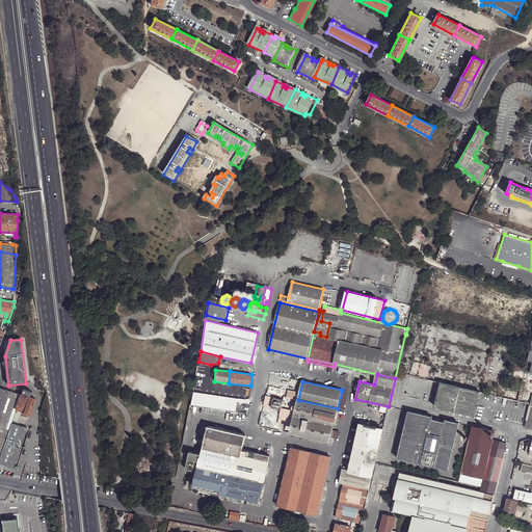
[(441,382),(435,406),(473,416),(479,391),(441,382)]
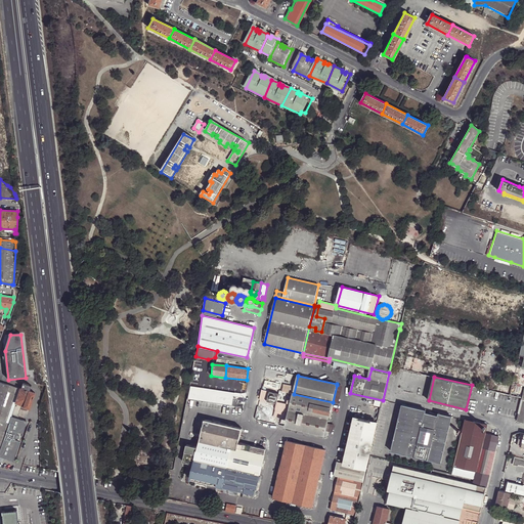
[(20,389),(0,382),(0,448),(11,416),(11,415),(15,403),(15,402),(20,389)]
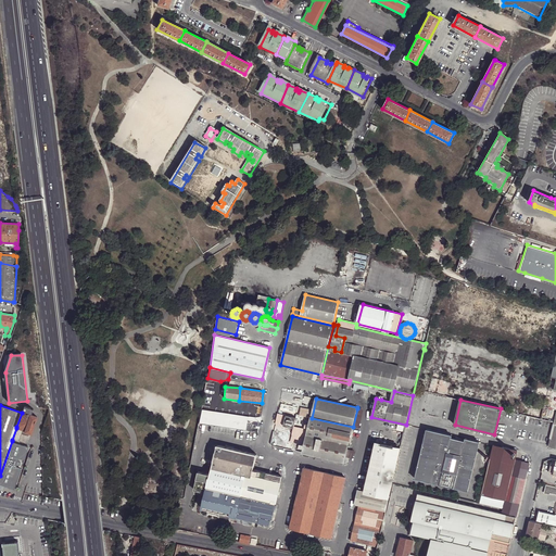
[(364,409),(357,408),(353,427),(355,427),(359,428),(364,409)]
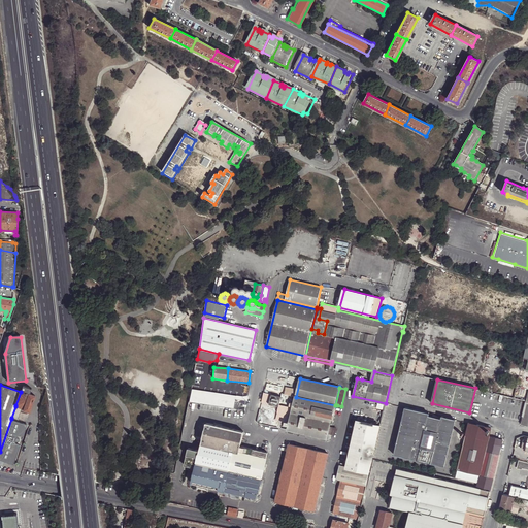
[(21,392),(15,405),(25,408),(24,409),(30,411),(35,395),(30,394),(29,395),(21,392)]
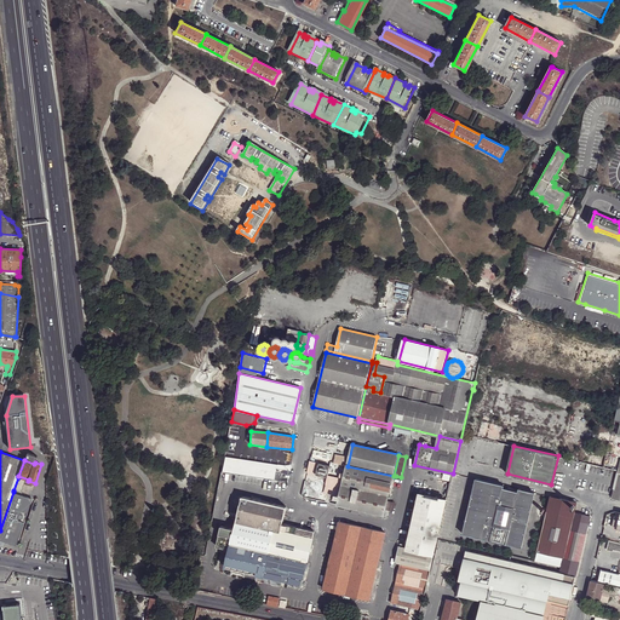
[(329,476),(332,465),(320,463),(317,474),(329,476)]
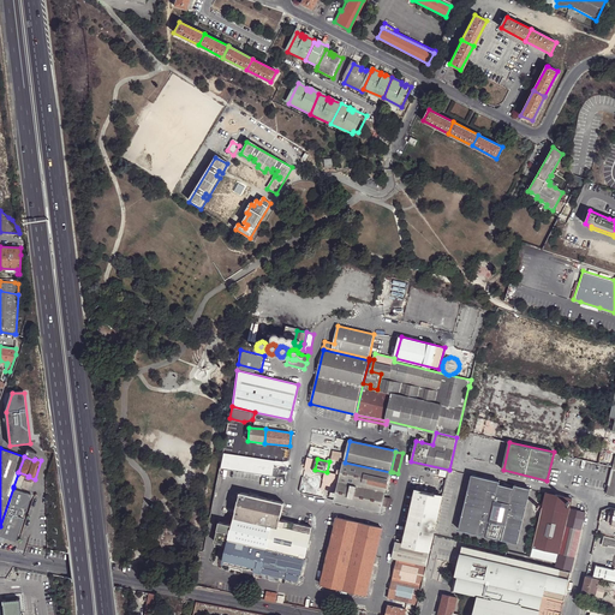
[(382,511),(383,505),(384,497),(390,472),(345,463),(344,463),(338,493),(334,491),(334,495),(336,495),(335,501),(382,511)]
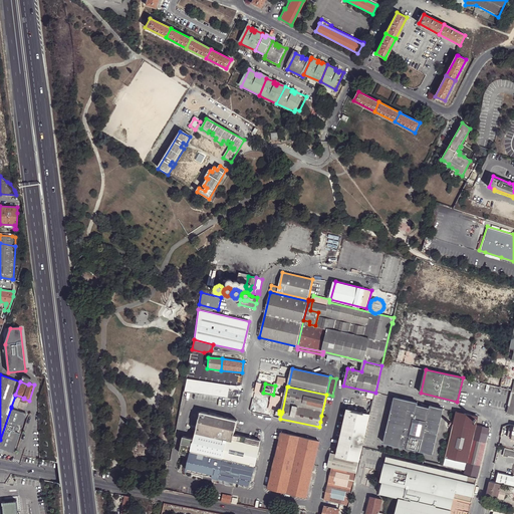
[(15,396),(11,407),(17,409),(21,398),(15,396)]
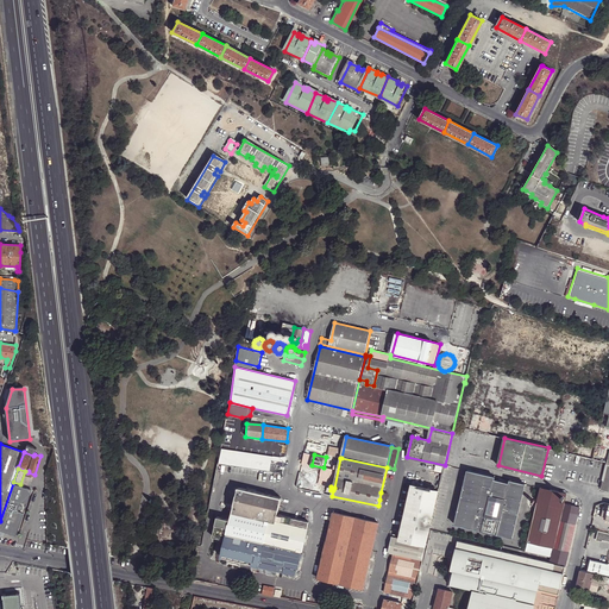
[(495,477),(469,471),(464,489),(454,525),(513,539),(526,484),(510,481),(509,483),(495,479),(495,477)]
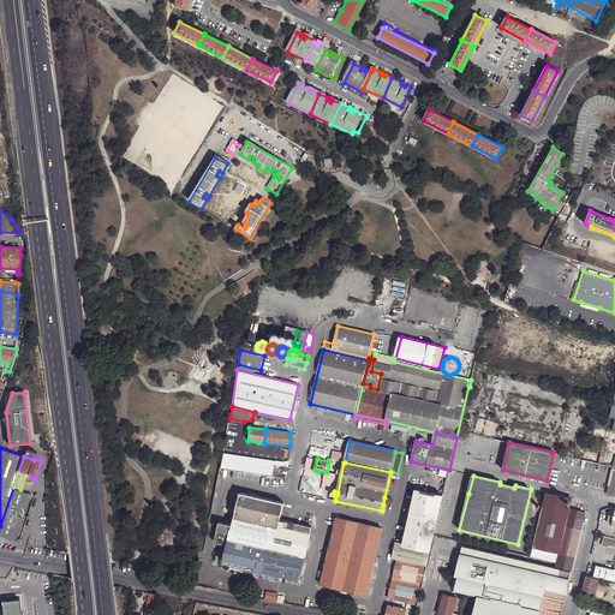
[(406,535),(404,544),(404,545),(430,551),(443,495),(422,490),(423,487),(418,485),(406,535)]
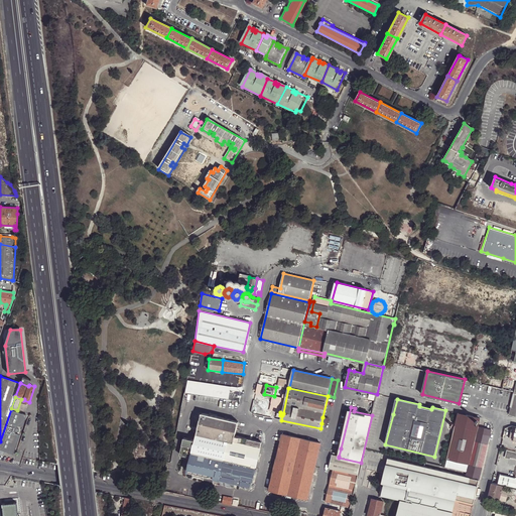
[(25,414),(11,409),(0,441),(0,448),(7,452),(12,450),(25,414)]
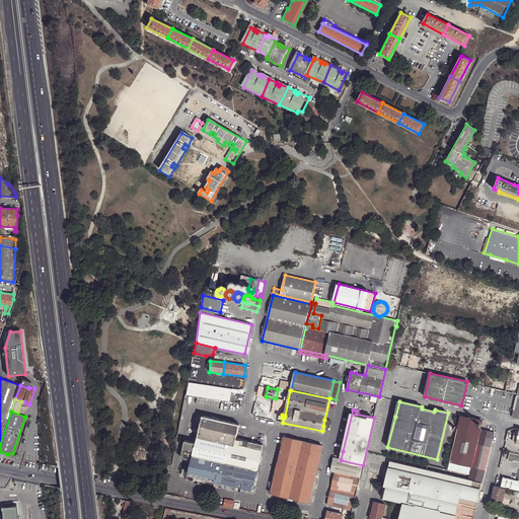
[(484,421),(461,415),(455,436),(449,461),(472,466),(484,421)]
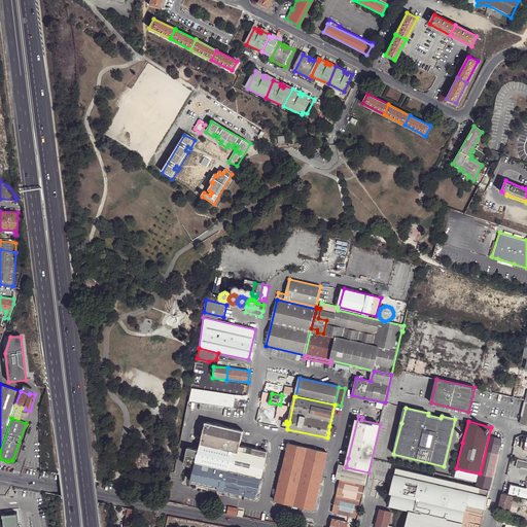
[(207,422),(202,443),(240,451),(241,446),(244,431),(207,422)]
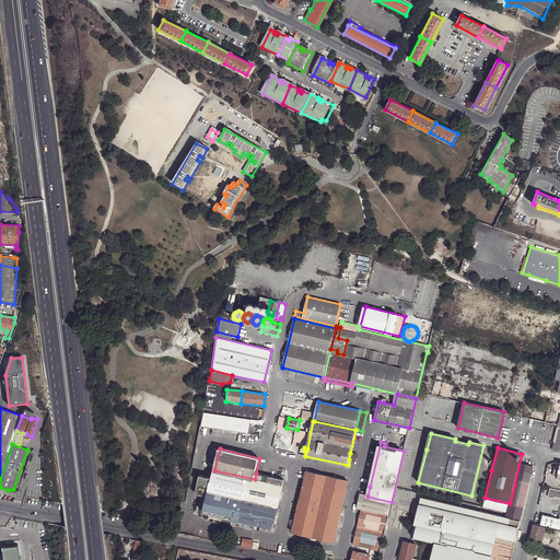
[(255,479),(214,470),(212,478),(208,497),(207,501),(207,503),(205,513),(210,514),(209,518),(222,522),(223,517),(273,528),(283,486),(277,485),(255,479)]
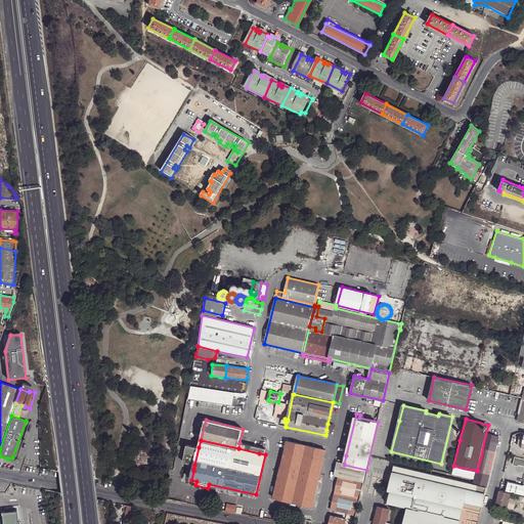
[(301,505),(313,508),(313,506),(325,451),(325,450),(287,441),(273,498),(301,505)]
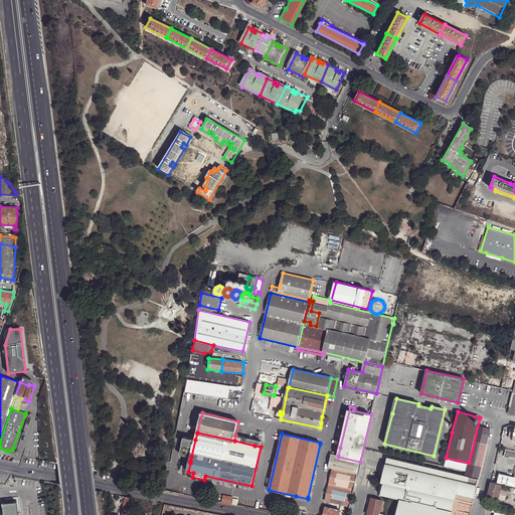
[(235,436),(234,441),(254,446),(255,440),(235,436)]
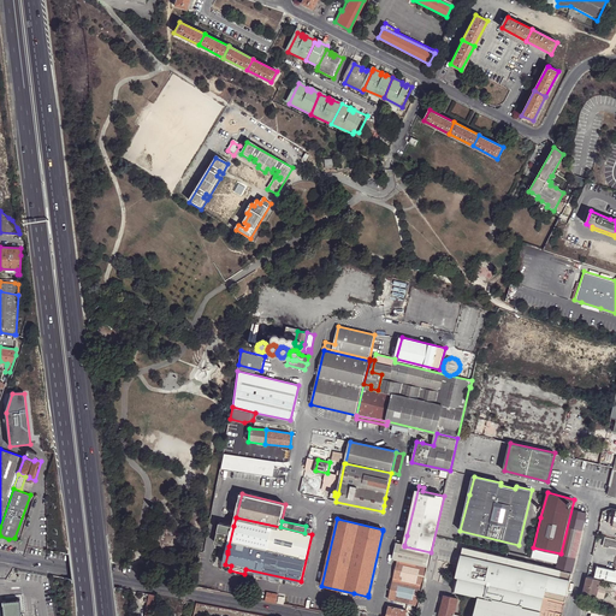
[(229,546),(234,526),(220,523),(215,544),(223,545),(229,546)]
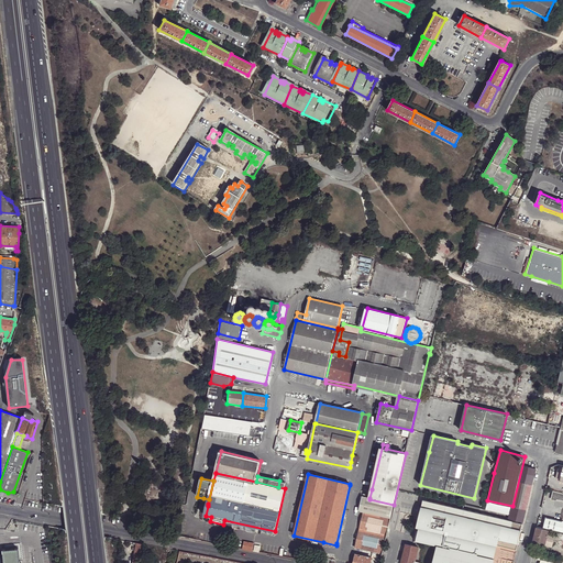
[(562,493),(553,490),(552,497),(562,499),(562,519),(562,520),(547,517),(545,522),(561,527),(562,527),(562,493)]
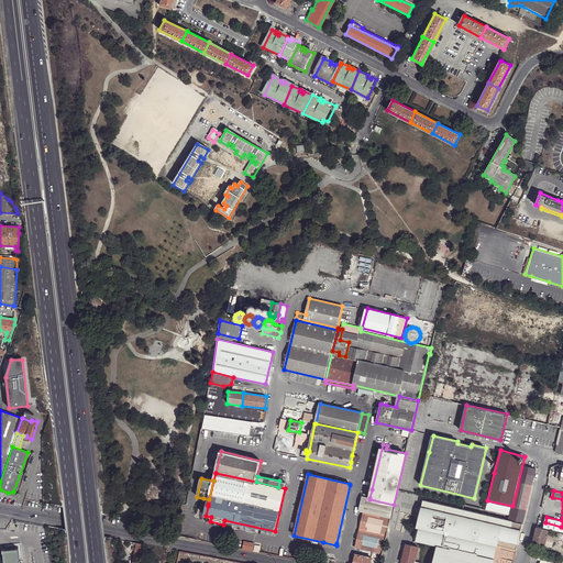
[(422,498),(504,518),(504,516),(423,496),(422,498)]
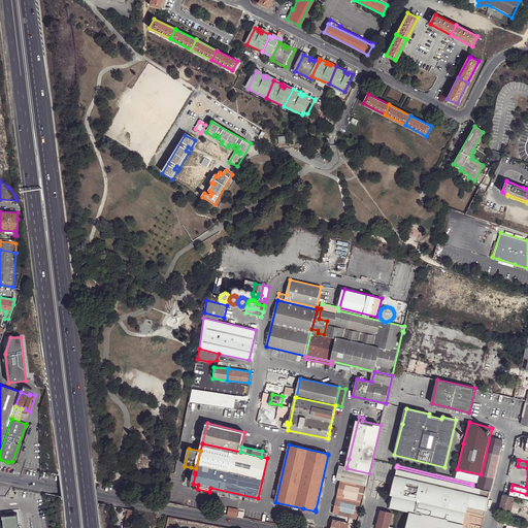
[(337,480),(341,480),(367,486),(369,477),(369,473),(347,468),(347,467),(340,466),(337,480)]
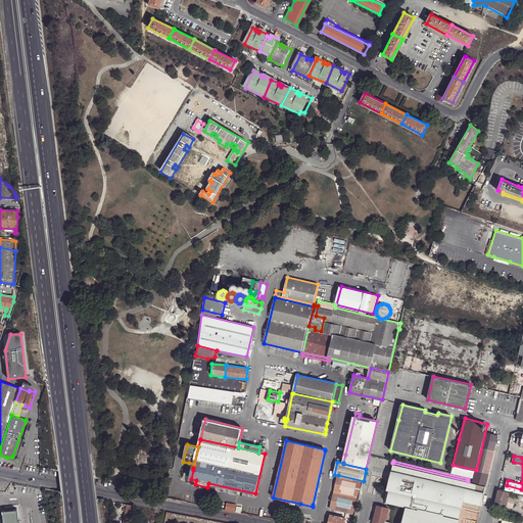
[(193,468),(194,464),(189,463),(186,477),(191,479),(193,470),(190,470),(191,467),(193,468)]
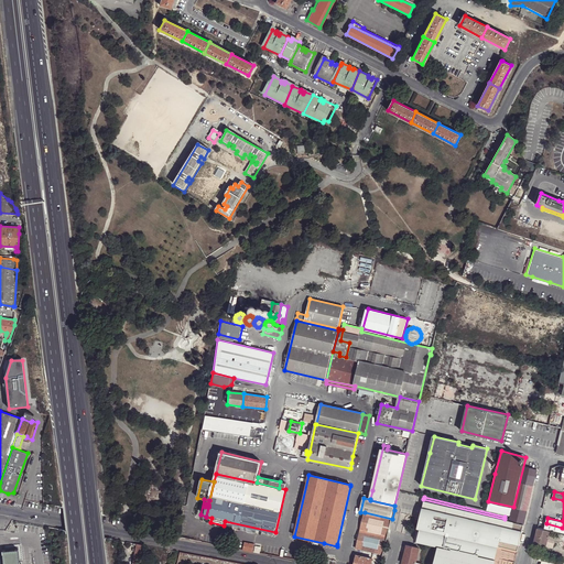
[(520,542),(524,524),(508,520),(505,519),(423,499),(419,517),(416,530),(419,530),(415,542),(437,546),(488,557),(490,552),(491,545),(498,546),(510,549),(518,551),(520,542)]
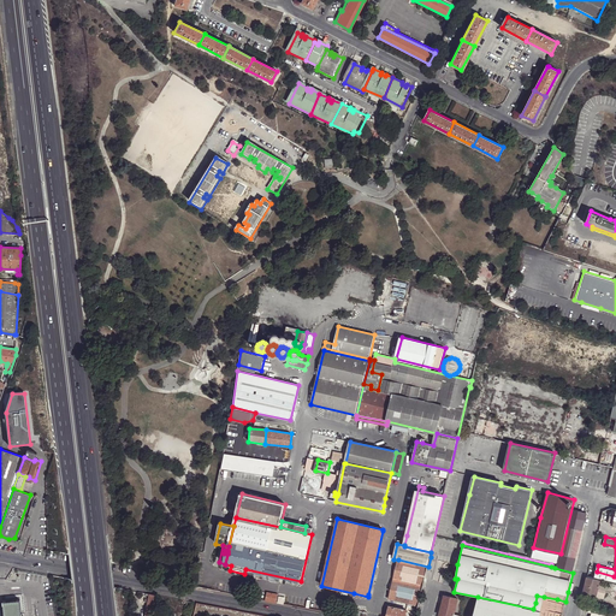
[(533,548),(531,557),(556,563),(558,563),(561,554),(533,548)]
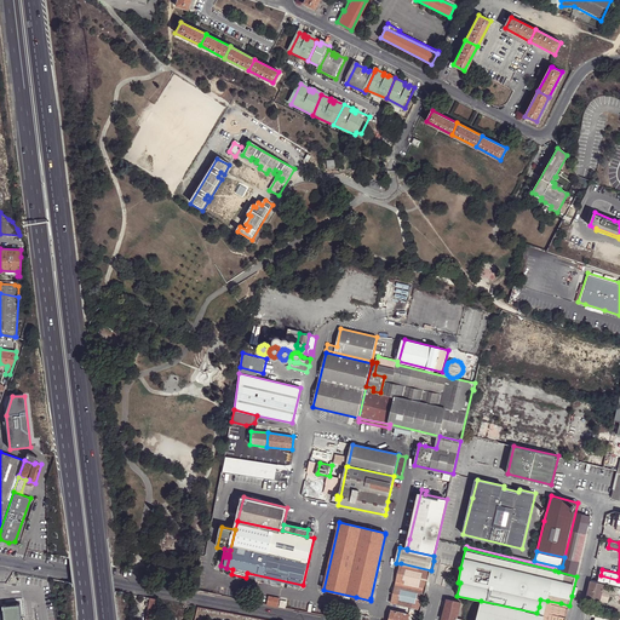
[(414,613),(422,614),(431,570),(401,563),(392,602),(415,608),(414,613)]
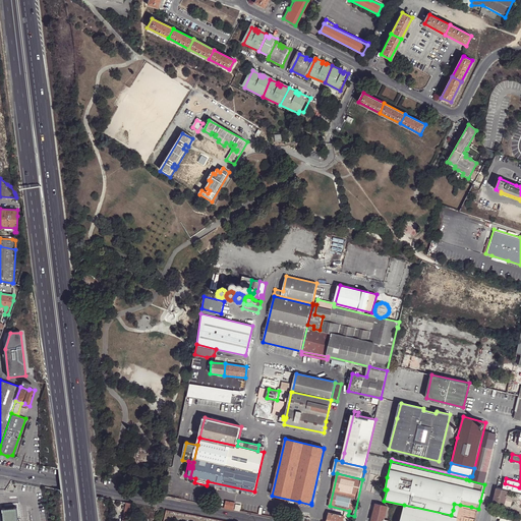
[(519,487),(505,483),(504,488),(508,489),(518,493),(519,487)]
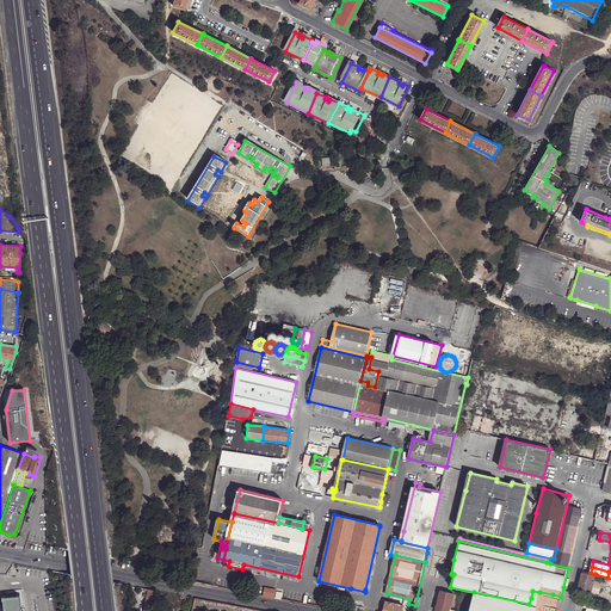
[(582,572),(581,578),(579,590),(580,593),(591,596),(592,592),(599,593),(602,582),(594,580),(596,574),(591,573),(582,572)]
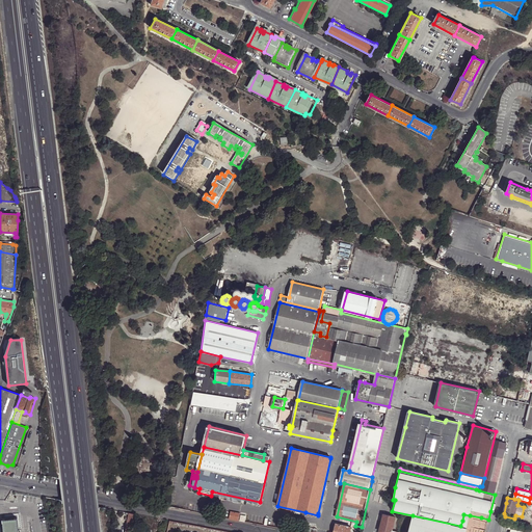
[(230,519),(238,521),(239,513),(231,511),(230,519)]
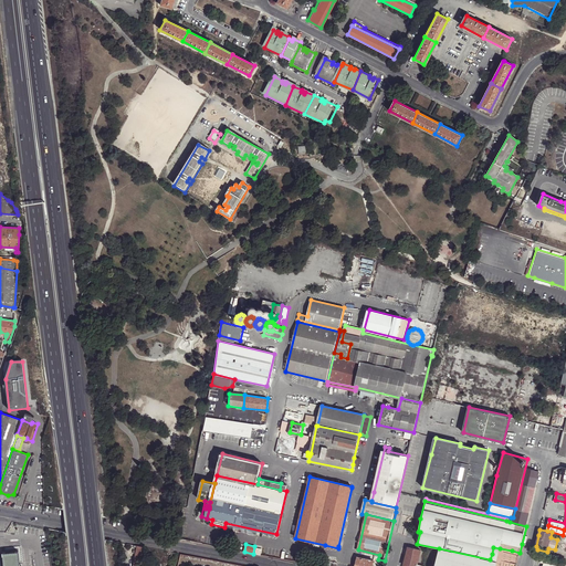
[(139,565),(143,547),(137,546),(137,547),(136,551),(136,554),(133,565),(139,565)]
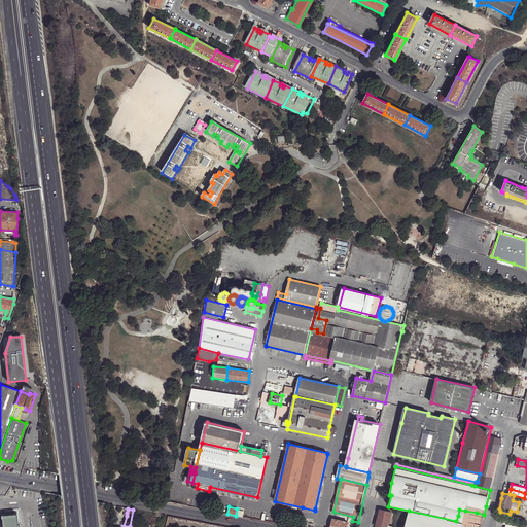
[(380,508),(376,526),(378,526),(388,526),(389,526),(392,512),(380,508)]
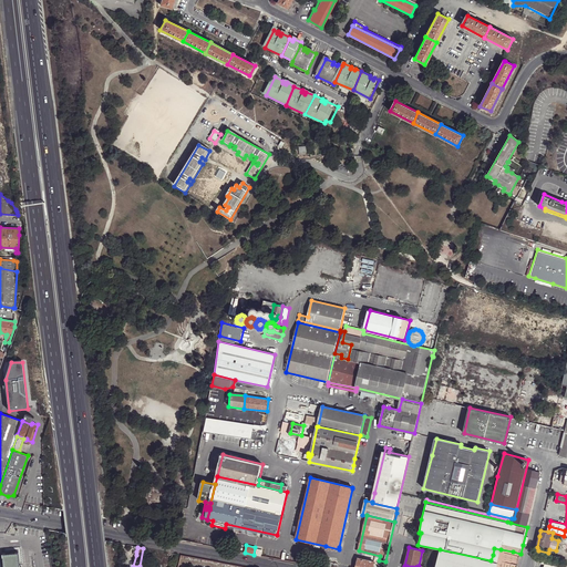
[(501,549),(494,548),(493,555),(491,560),(497,563),(500,557),(501,549)]
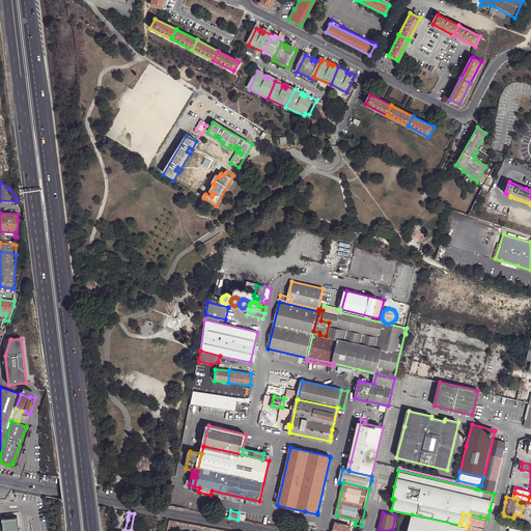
[(412,514),(407,530),(465,530),(466,527),(459,525),(412,514)]
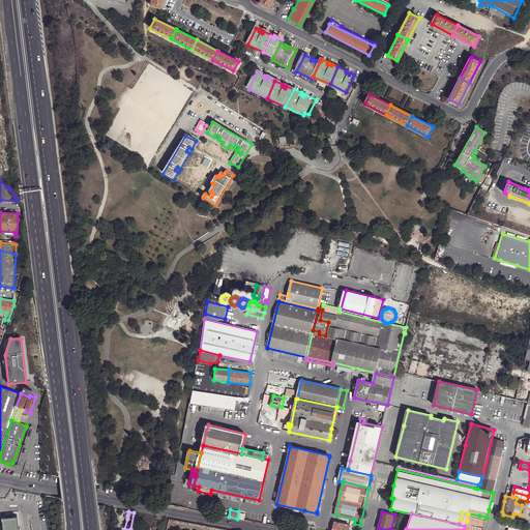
[(11,517),(2,518),(3,529),(18,529),(17,517),(11,517)]
